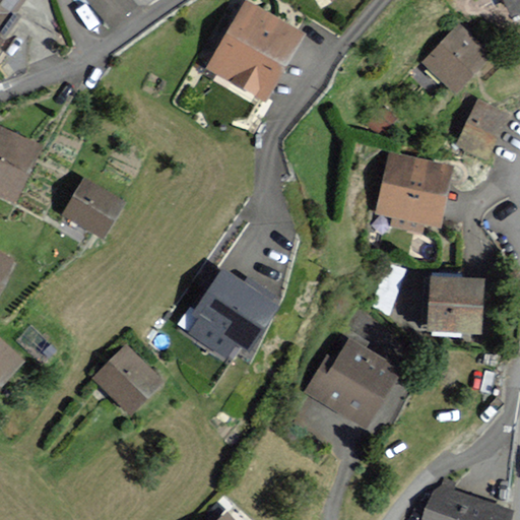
[(0,0),(0,48),(21,17),(15,13),(23,0),(0,0)]
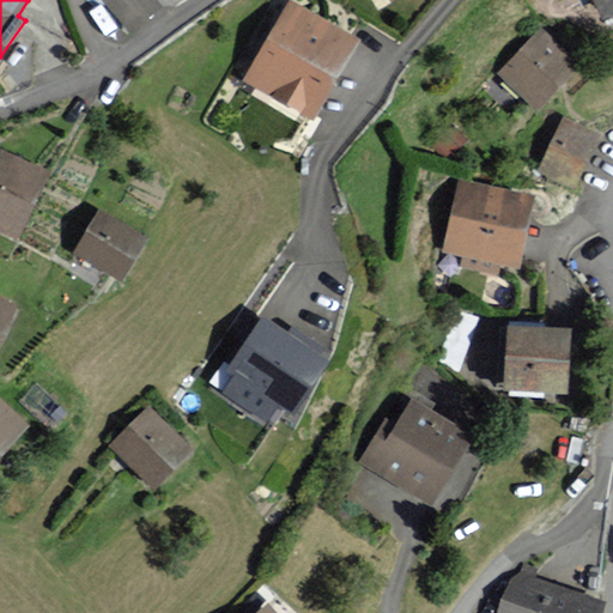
[(162,2),(159,0),(103,0),(131,30),(162,2)]
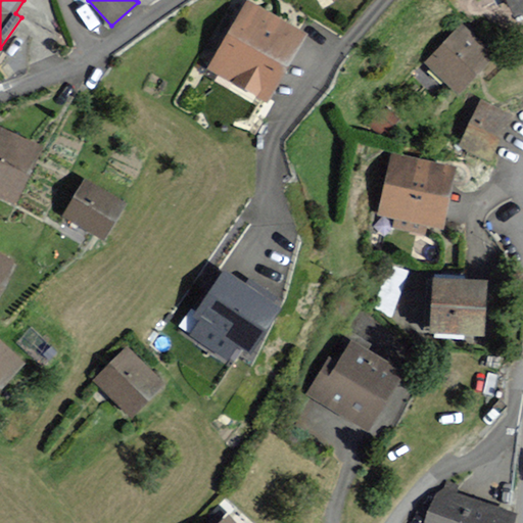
[(306,33),(248,0),(245,0),(208,65),(269,100),(306,33)]
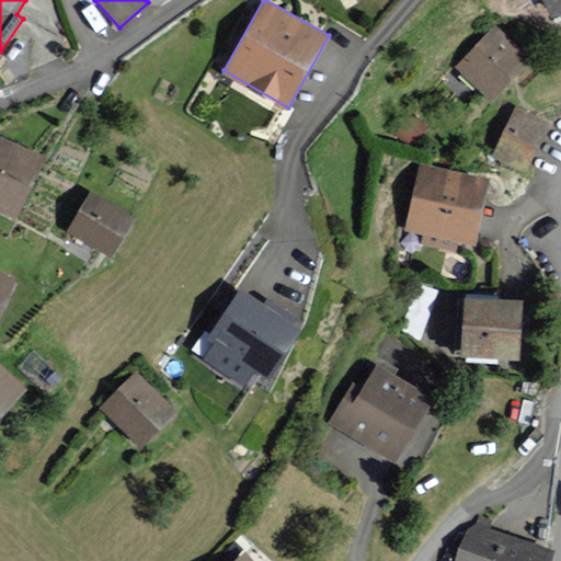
[(560,15),(560,0),(542,0),(552,20),(560,15)]
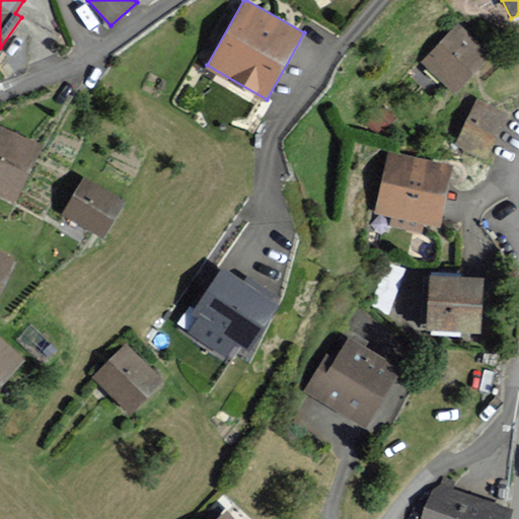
[(496,58),(460,22),(423,59),(457,94),(496,58)]
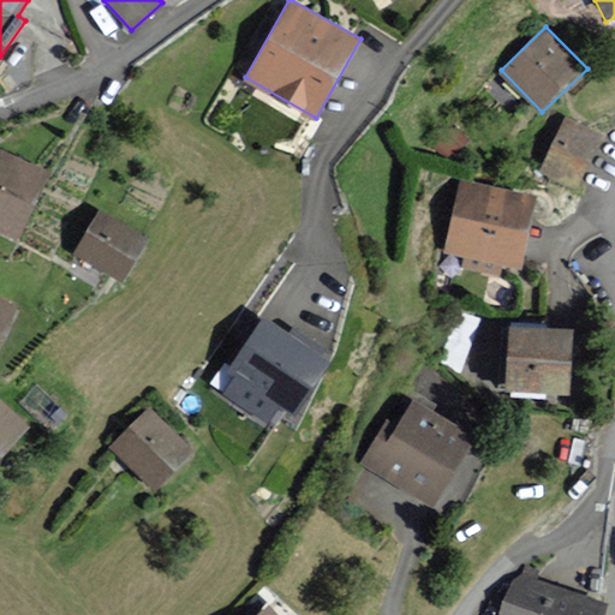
[(603,135),(563,115),(538,168),(578,187),(603,135)]
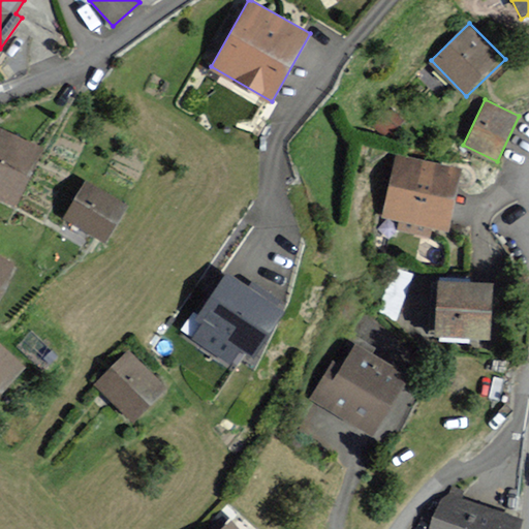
[(43,149),(0,128),(0,198),(17,207),(43,149)]
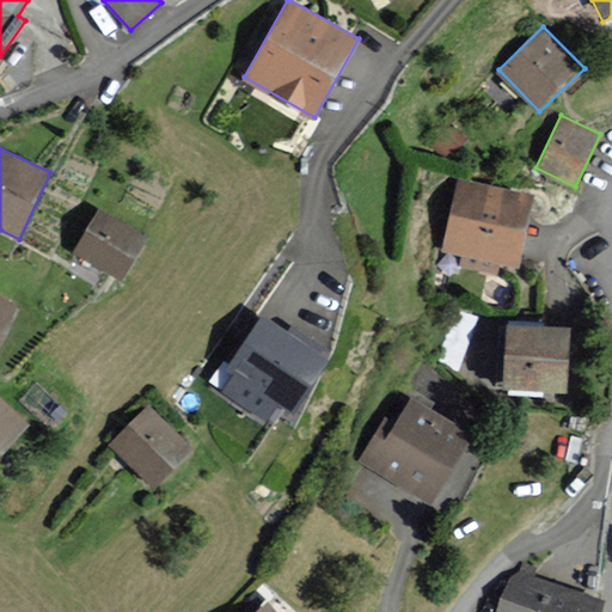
[(537,197),(464,181),(448,246),(522,263),(537,197)]
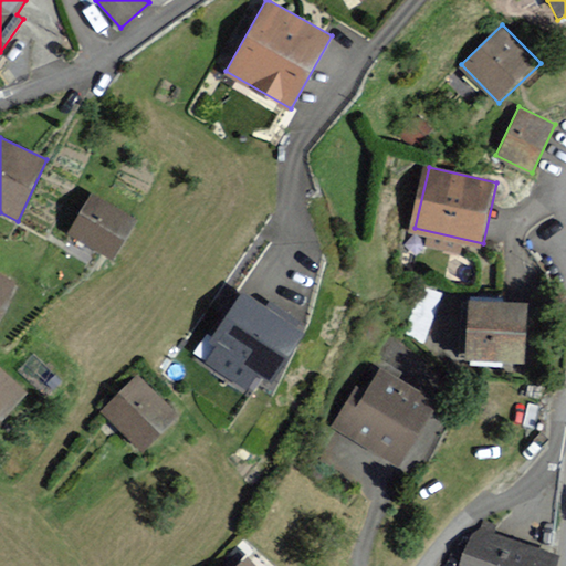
[(137,220),(91,194),(69,231),(115,258),(137,220)]
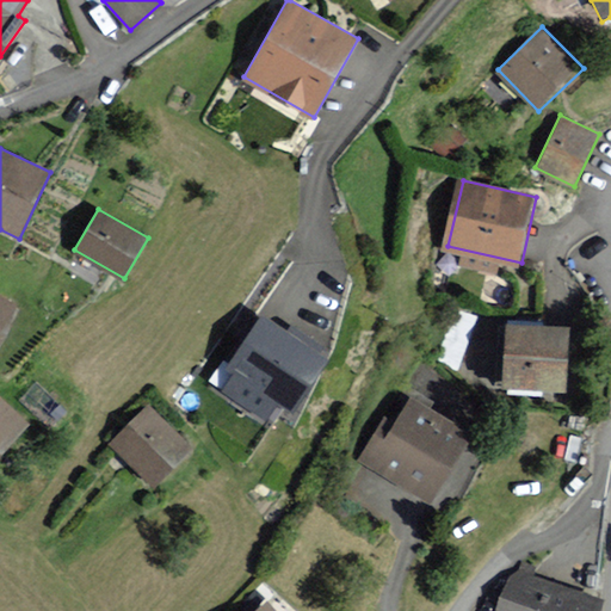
[(0,335),(17,303),(0,294),(0,335)]
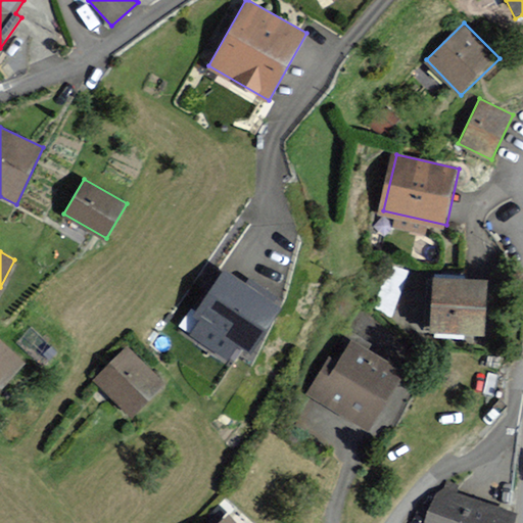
[(281,306),(222,270),(193,316),(200,320),(189,336),(231,363),(241,345),(252,351),(281,306)]
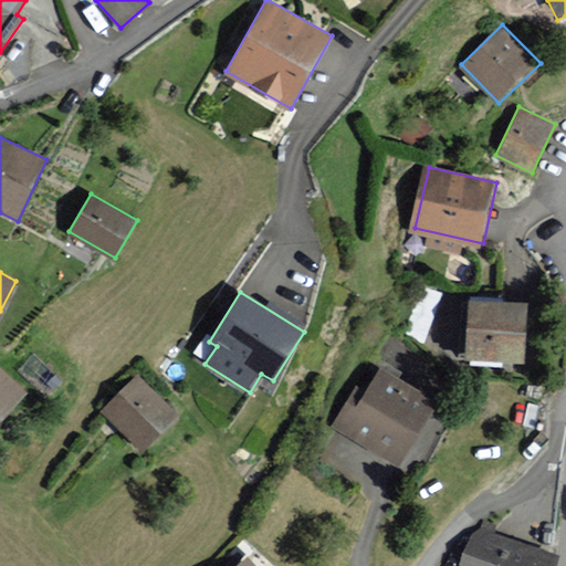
[(528,303),(470,299),(467,357),(524,362),(528,303)]
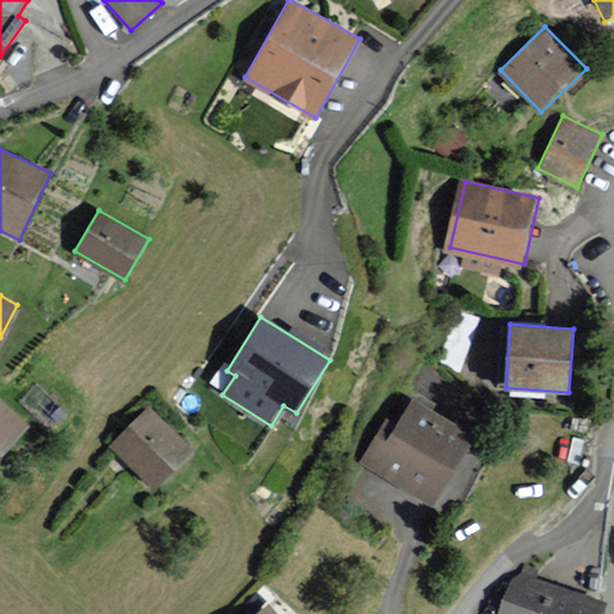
[(414,397),(402,419),(389,411),(361,459),(440,505),(481,435),(414,397)]
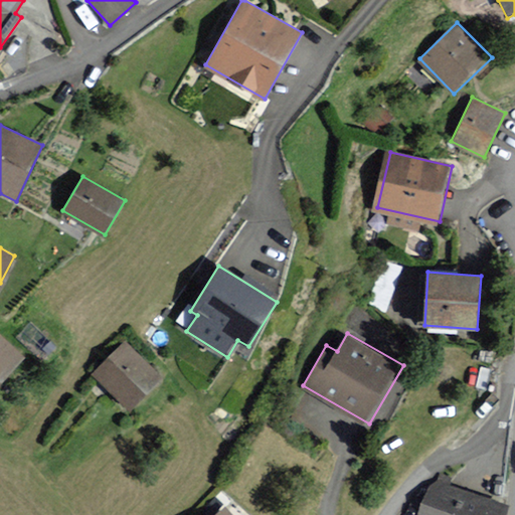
[(0,384),(24,358),(0,335),(0,384)]
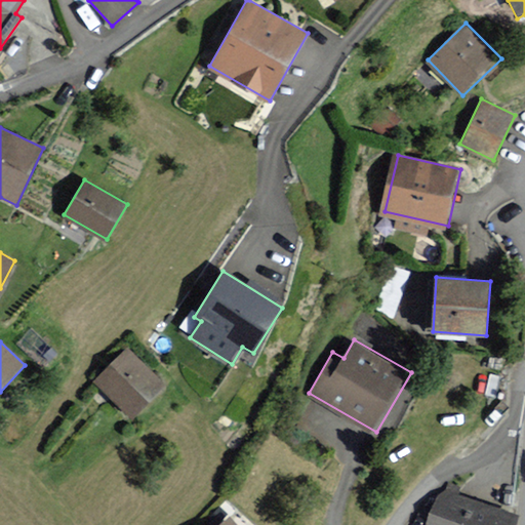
[(165,385),(127,347),(93,380),(131,418),(165,385)]
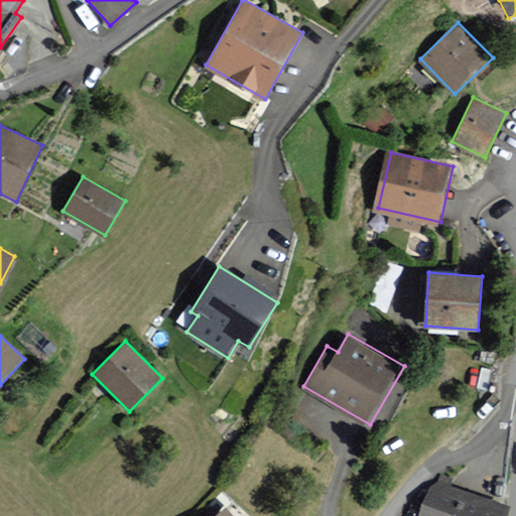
[(452,479),(437,474),(421,515),(507,515),(511,506),(448,485),(452,479)]
